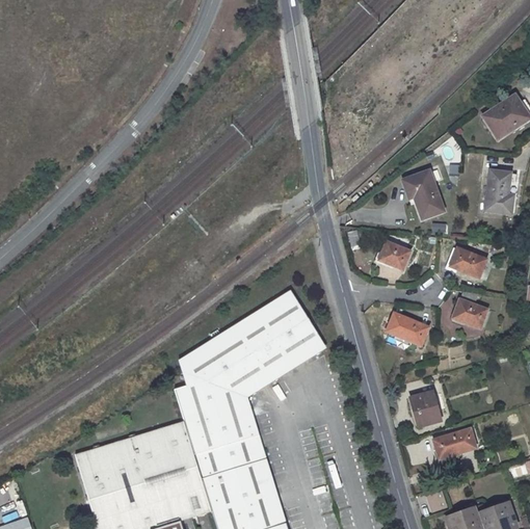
[(514,95),(485,113),(500,136),(518,126),(517,124),(529,116),(529,113),(524,104),(522,105),(514,95)]
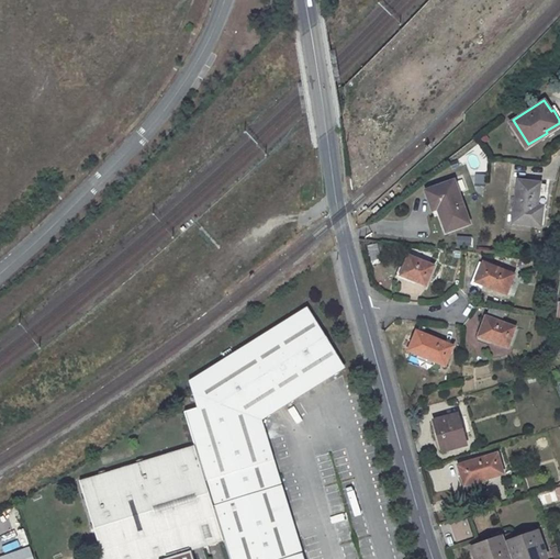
[(477,170),(476,183),(485,183),(486,170),(477,170)]
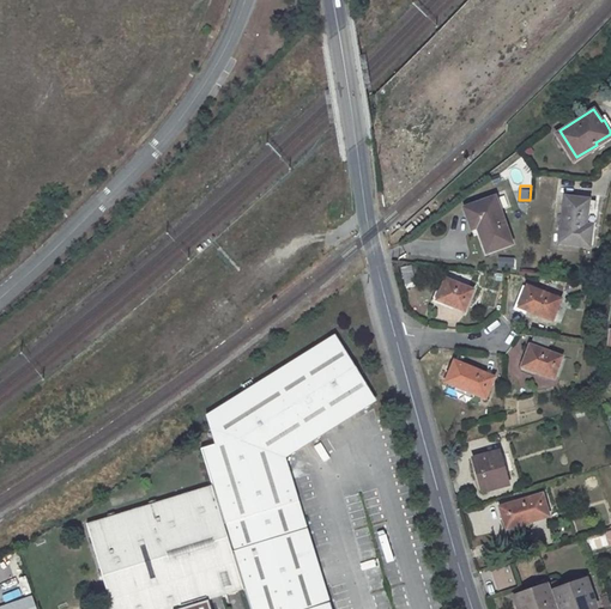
[(597,206),(602,207),(602,198),(569,193),(563,239),(592,243),(597,206)]
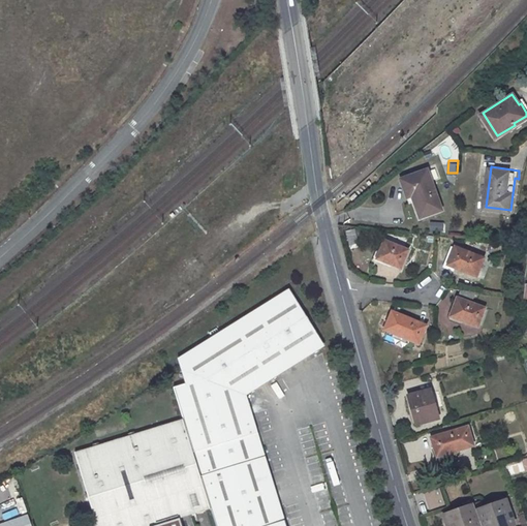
[(427,167),(408,175),(423,215),(443,207),(434,179),(431,180),(427,167)]
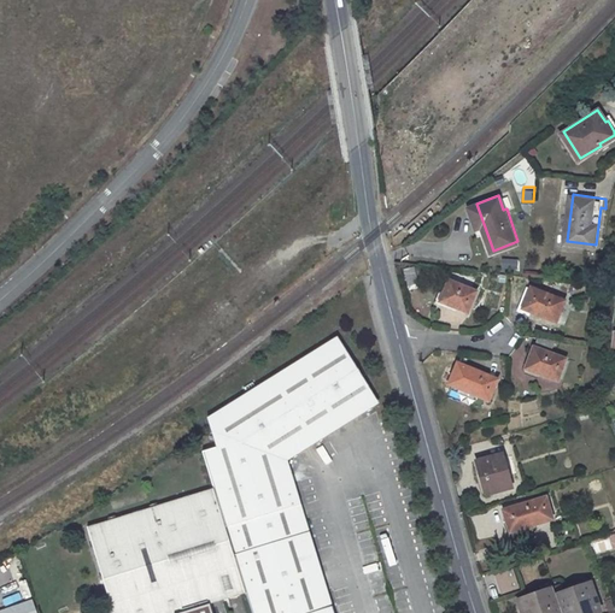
[(420,280),(416,264),(406,266),(411,282),(420,280)]
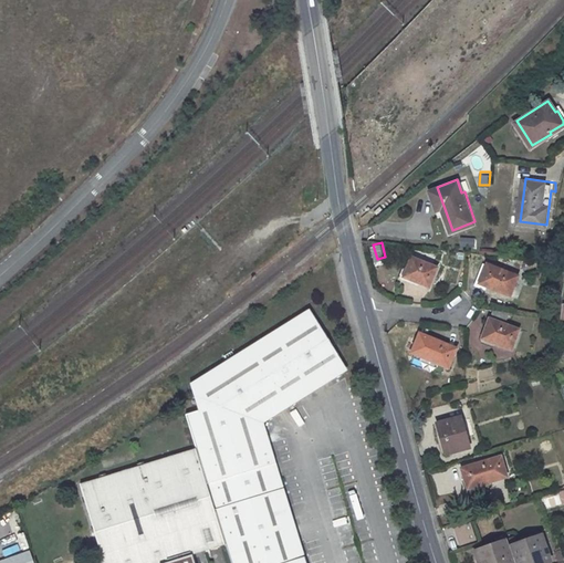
[(439,264),(414,254),(406,274),(431,284),(439,264)]
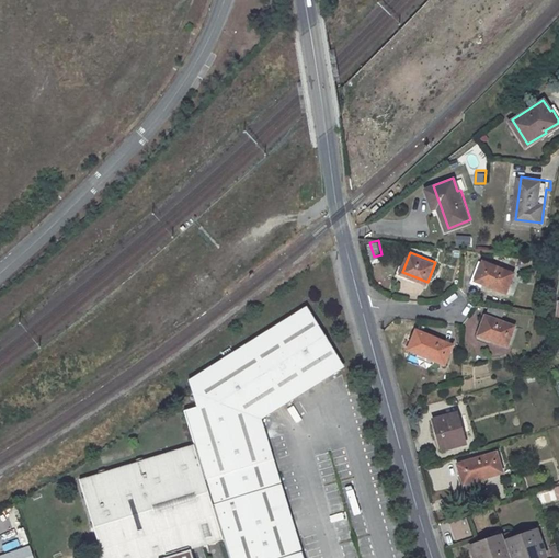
[(515,271),(486,259),(477,277),(508,291),(515,271)]
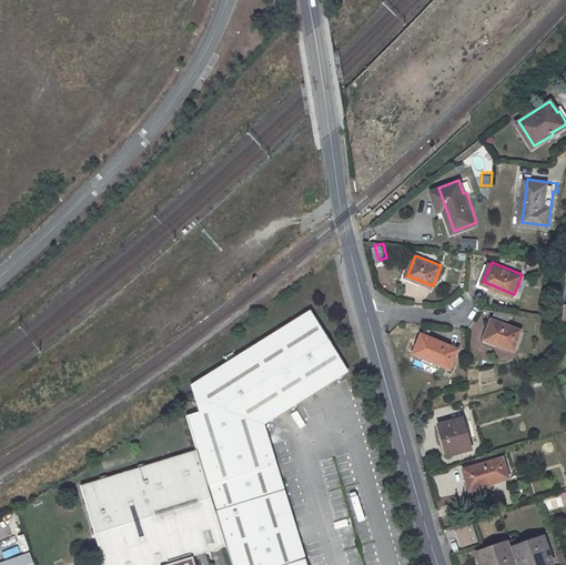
[(486,336),(515,349),(524,329),(509,323),(514,311),(497,309),(486,336)]
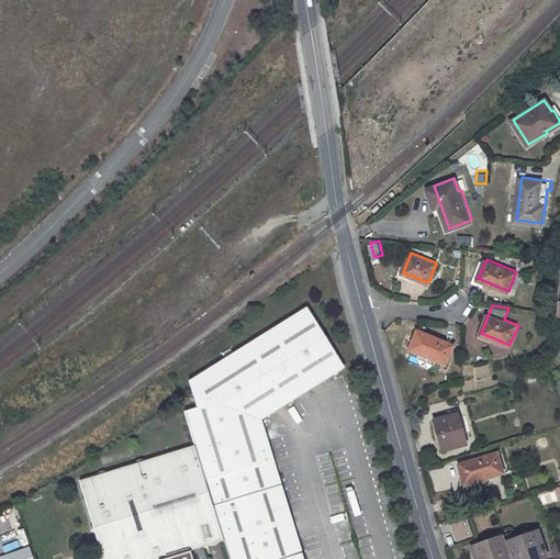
[(225,538),(231,558),(304,558),(261,420),(346,367),(308,306),(189,379),(197,406),(186,410),(196,444),(225,538)]
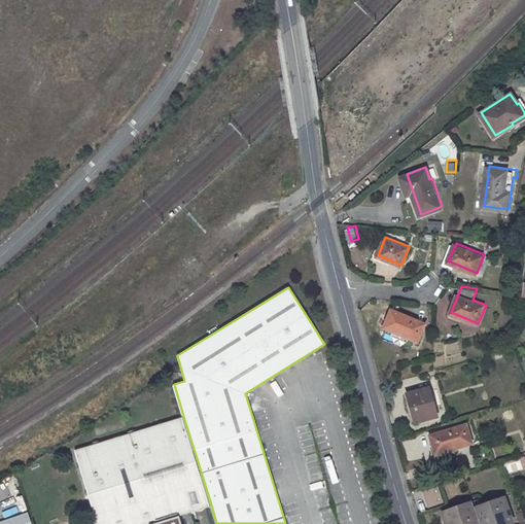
[(385,325),(420,340),(427,322),(393,308),(385,325)]
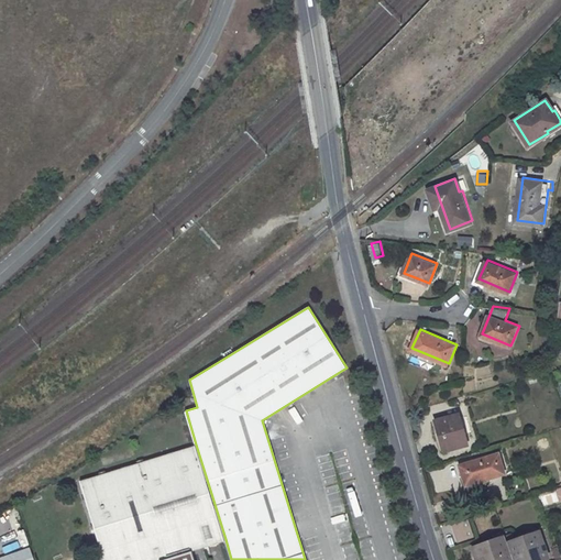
[(299,420),(305,416),(296,403),(290,407),(299,420)]
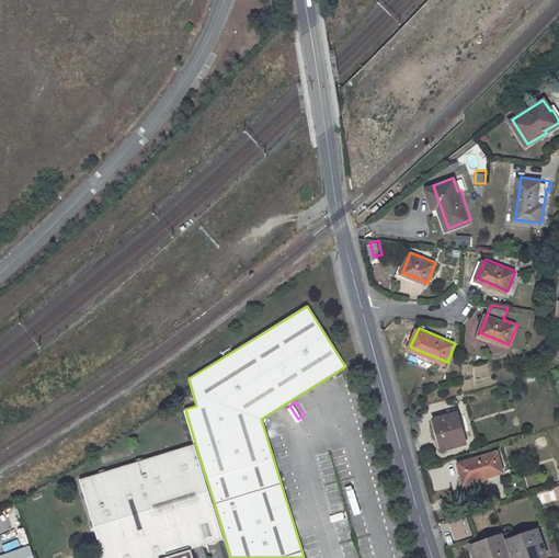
[(444,447),(468,441),(459,409),(435,416),(444,447)]
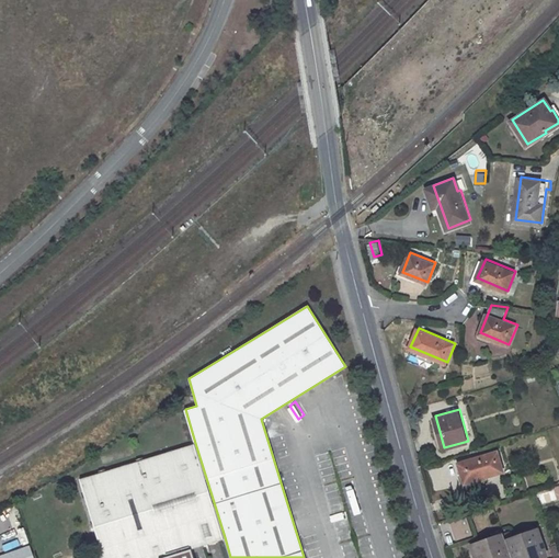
[(79,479),(102,557),(158,557),(166,556),(225,537),(195,443),(79,479)]
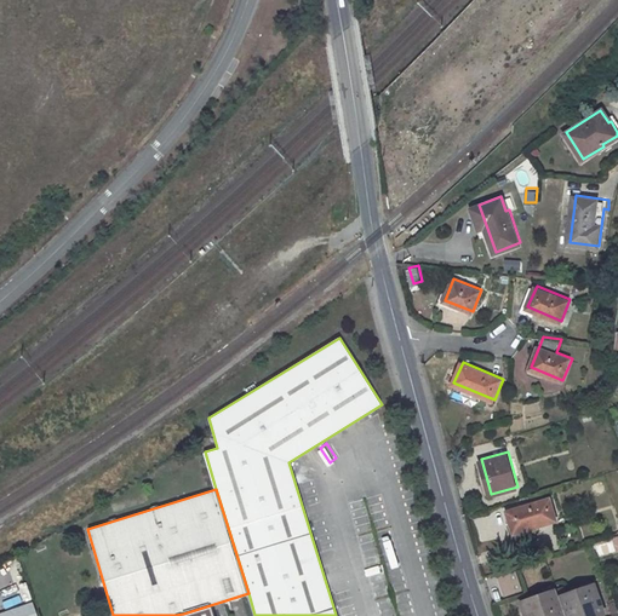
[(551,496),(508,510),(515,531),(559,519),(551,496)]
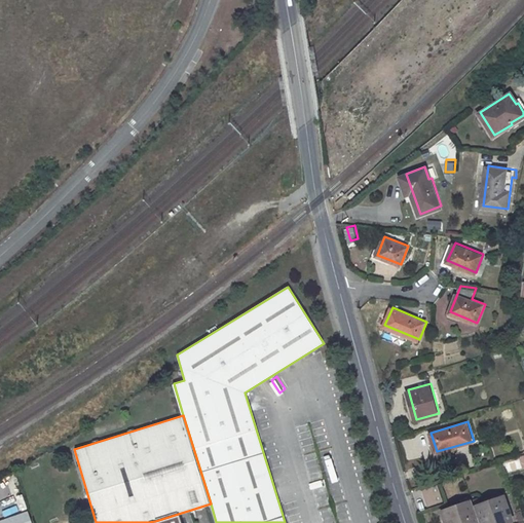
[(511,471),(523,465),(523,452),(507,458),(511,471)]
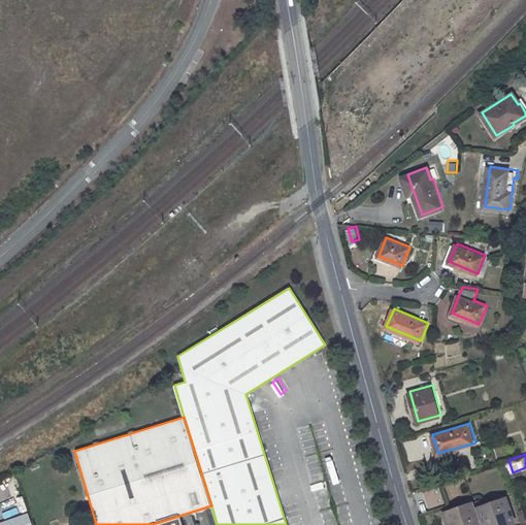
[(313,482),(315,490),(328,487),(326,479),(313,482)]
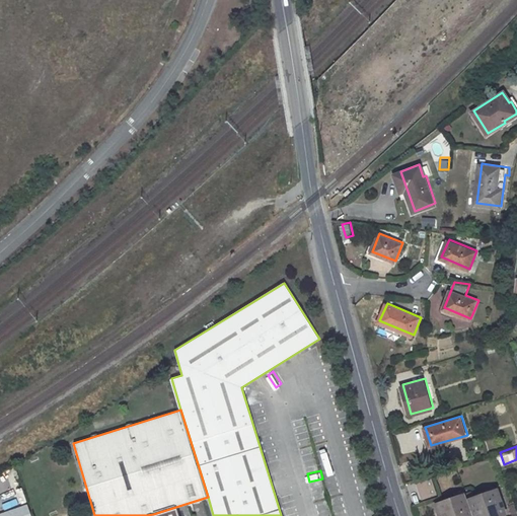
[(436,493),(430,473),(418,478),(423,497),(436,493)]
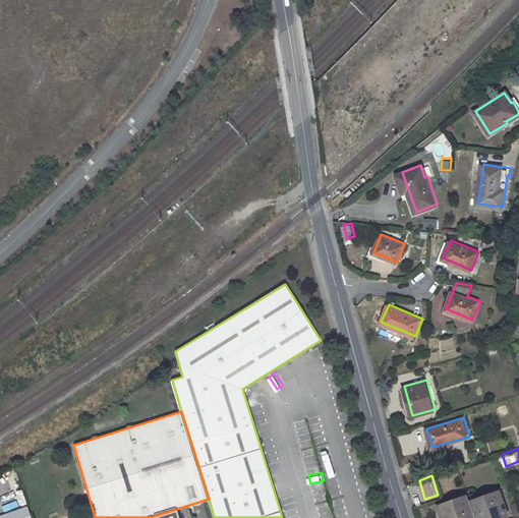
[(470,500),(477,517),(476,517),(496,517),(509,514),(501,490),(470,500)]
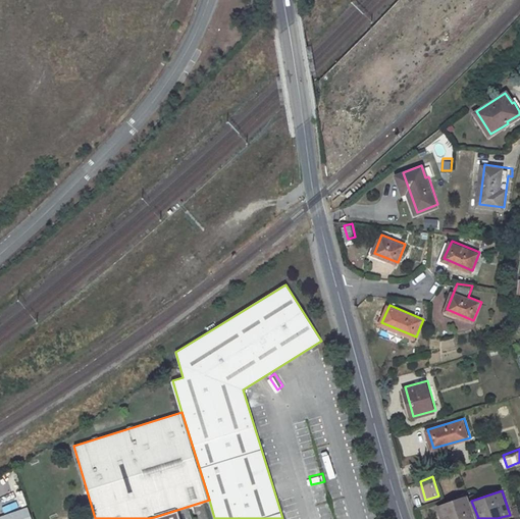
[(439,506),(444,518),(477,518),(478,518),(471,501),(470,495),(439,506)]
